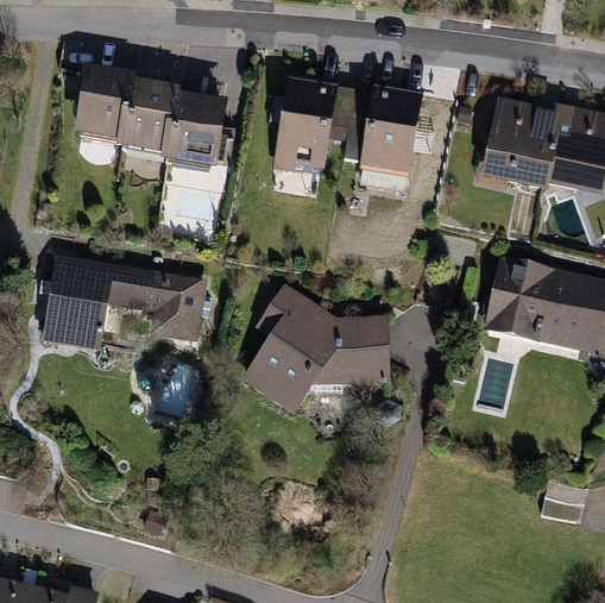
[(118,138),(128,76),(130,70),(84,62),(73,131),(118,138)]
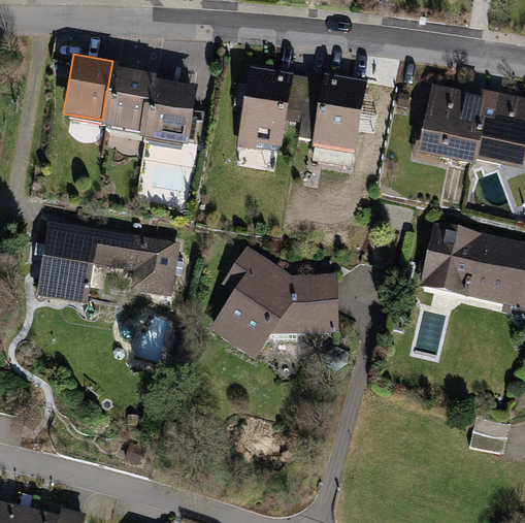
[(294,70),(250,62),(236,143),(254,146),(255,140),(281,144),(286,118),(293,73),(294,70)]
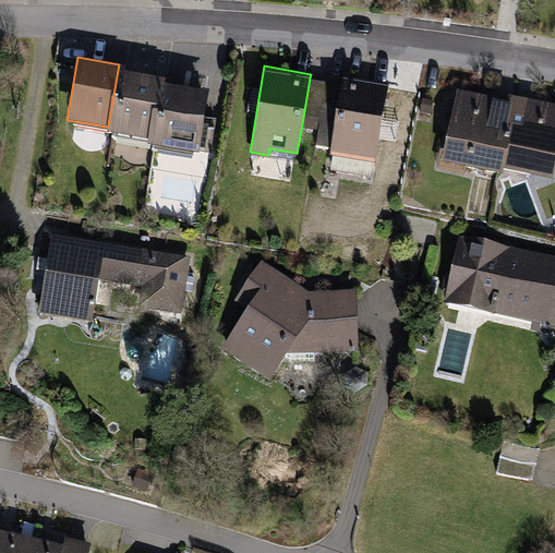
[(165,77),(118,70),(108,127),(107,132),(147,139),(146,144),(154,145),(164,83),(165,77)]
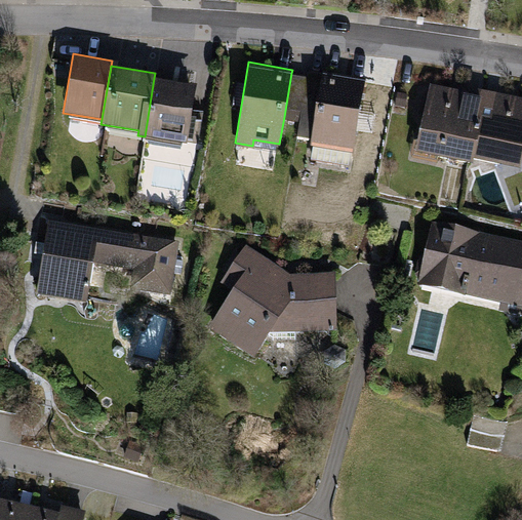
[(365,77),(323,69),(322,73),(312,137),(310,143),(352,150),(365,77)]
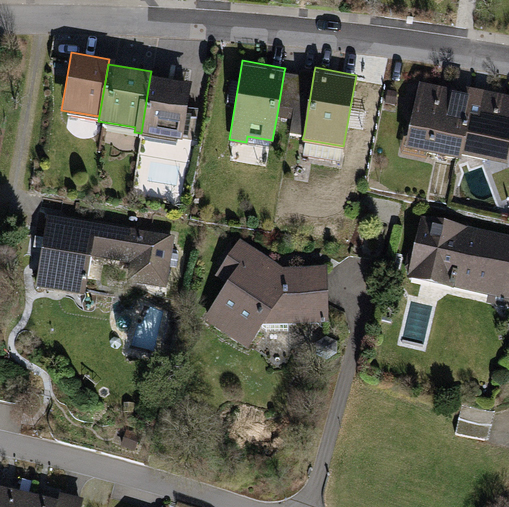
[(299,68),(298,73),(290,116),(288,131),(304,134),(314,71),(299,68)]
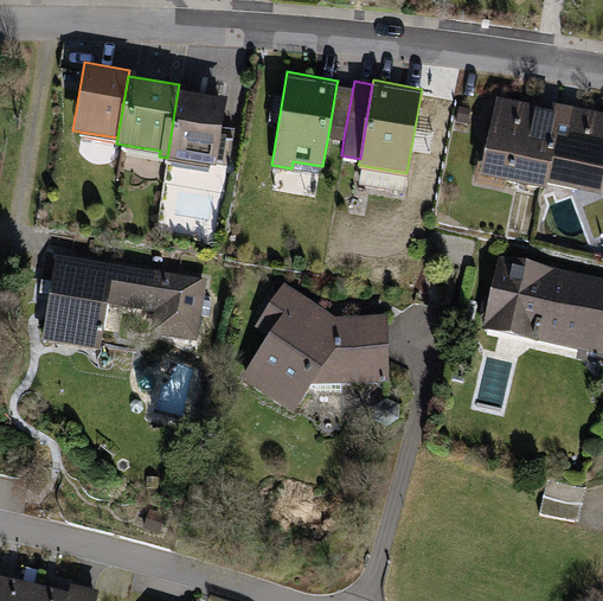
[(353,87),(337,84),(328,135),(344,138),(353,87)]
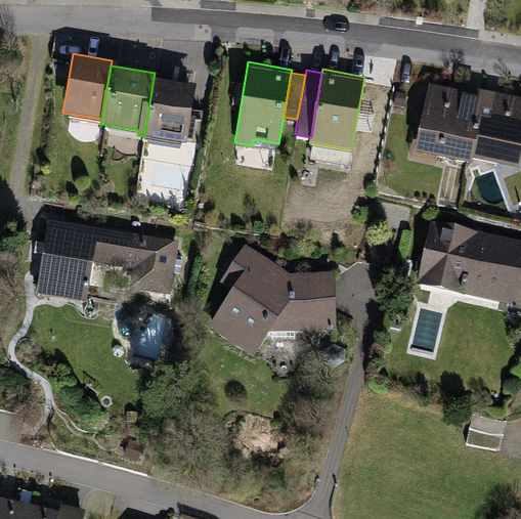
[(197,84),(154,78),(144,136),(185,142),(185,136),(202,139),(206,109),(192,106),(197,84)]
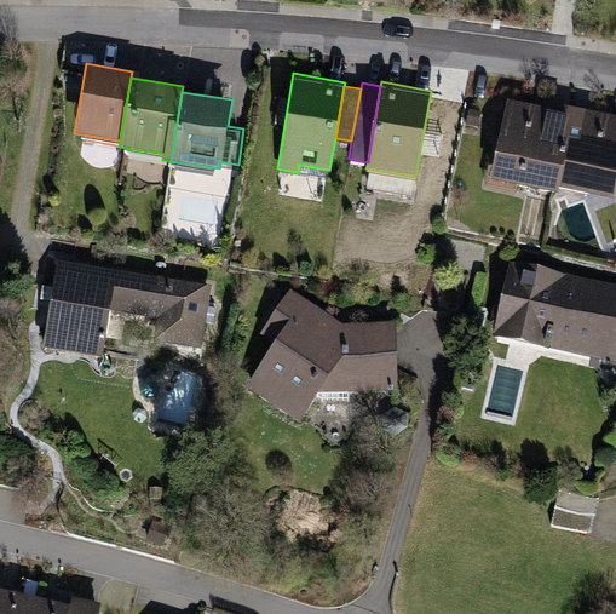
[(562,104),(560,109),(504,97),(485,179),(547,193),(566,105),(562,104)]
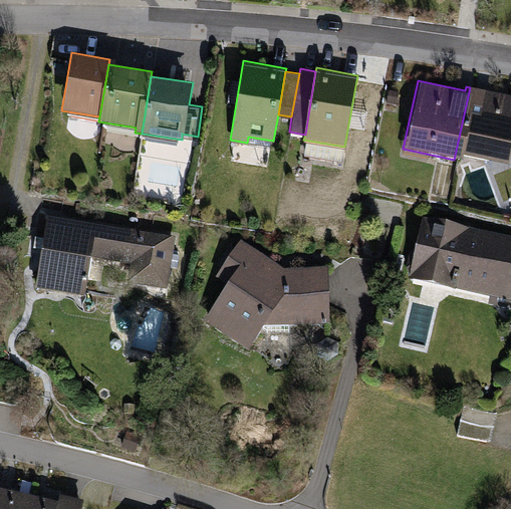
[(397,89),(387,87),(384,99),(394,101),(397,89)]
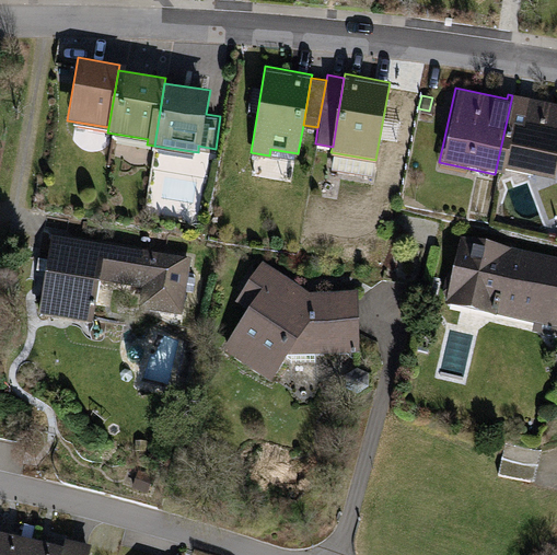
[(556,148),(556,104),(512,95),(495,174),(502,175),(503,169),(550,178),(556,148)]
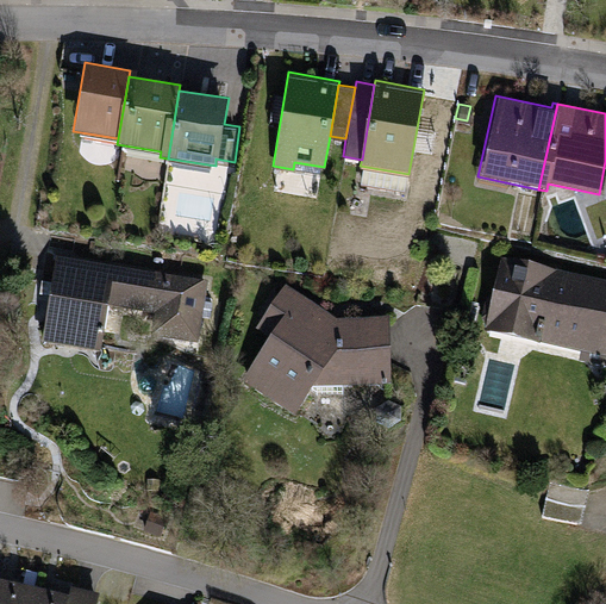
[(206,278),(55,254),(41,341),(101,352),(108,303),(154,310),(150,331),(195,340),(206,278)]
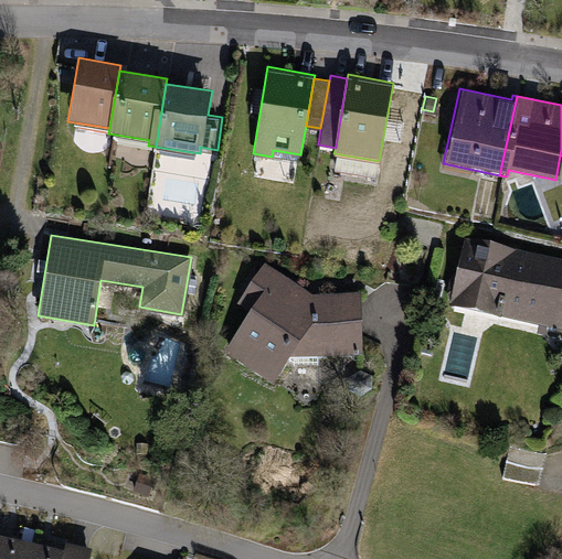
[(561,331),(561,259),(462,237),(447,304),(536,323),(534,331),(561,336),(561,331)]
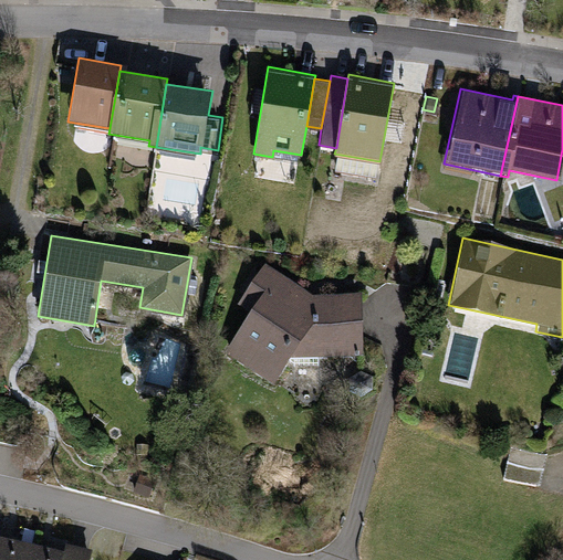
[(310,293),(264,262),(236,303),(251,312),(223,351),(272,381),(292,355),(361,352),(362,292),(310,293)]
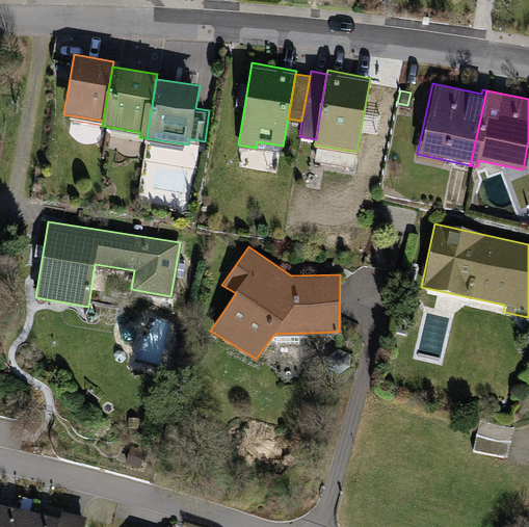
[(137,415),(127,415),(126,424),(136,425),(137,415)]
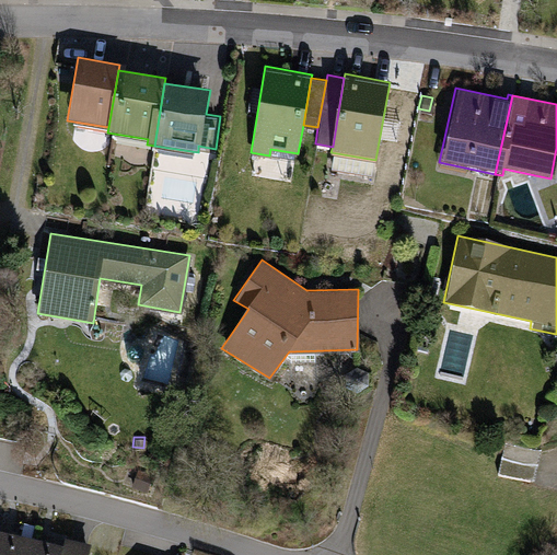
[(502,439),(499,454),(534,462),(538,447),(502,439)]
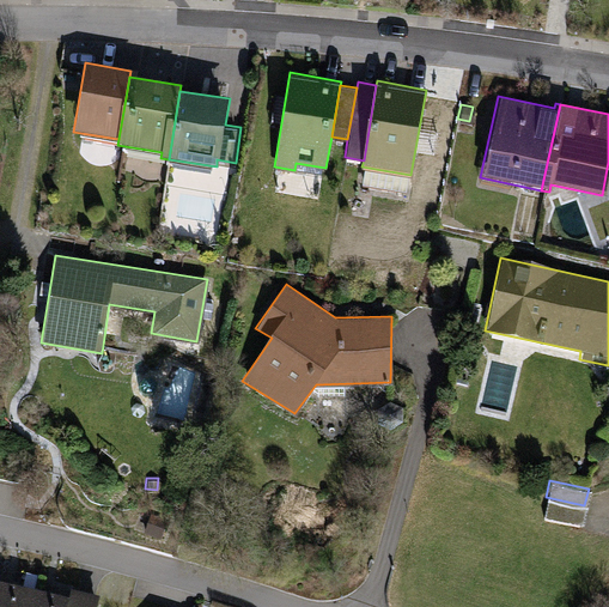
[(546,497),(541,515),(580,523),(584,505),(546,497)]
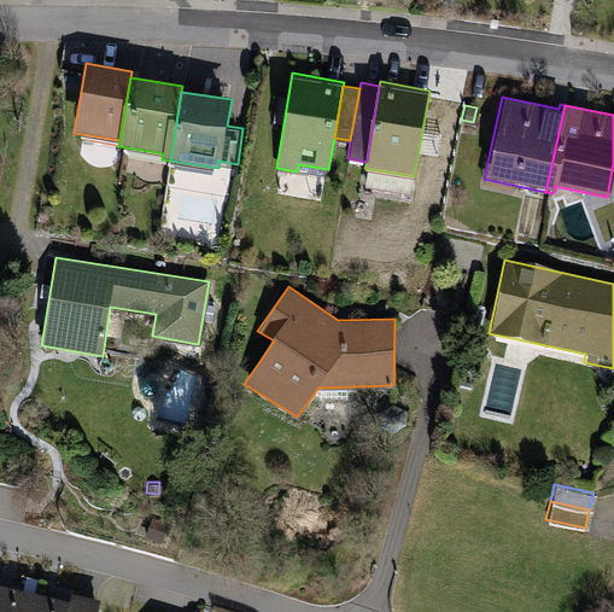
[(169,519),(151,514),(144,536),(161,542),(169,519)]
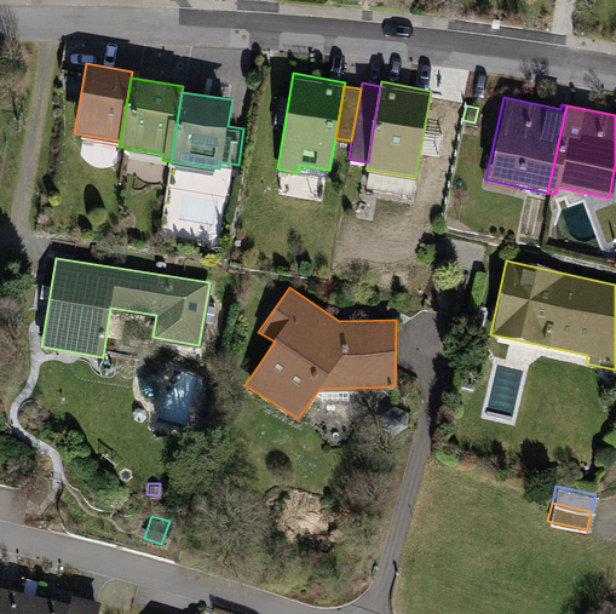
[(0,613),(32,613),(35,597),(0,589),(0,613)]
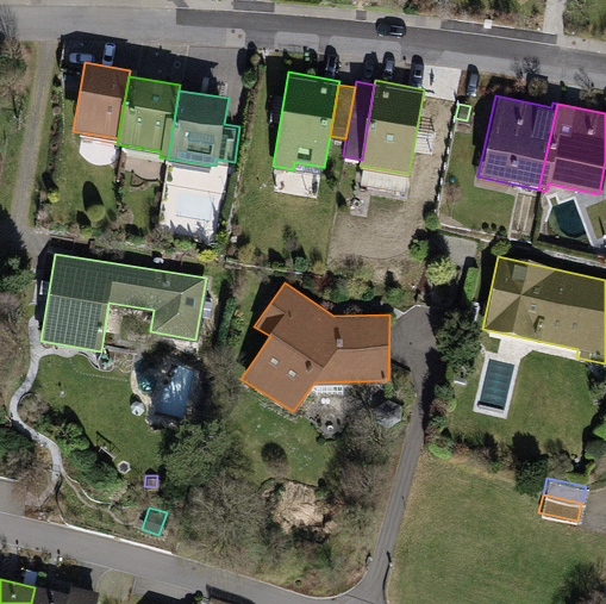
[(68,595),(35,587),(31,603),(95,603),(98,592),(70,586),(68,595)]
